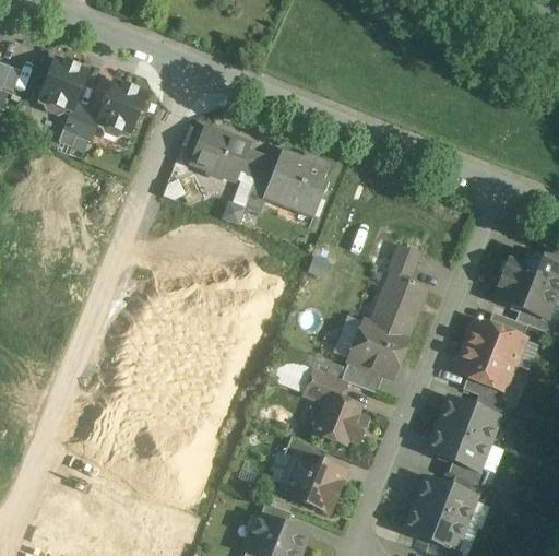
[(86,71),(55,58),(36,103),(43,105),(45,110),(58,116),(63,114),(68,116),(69,116),(74,104),(86,71)]
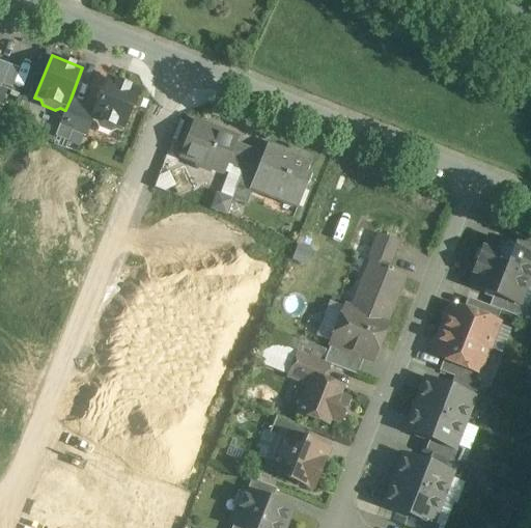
[(0,85),(1,82),(0,82),(8,62),(0,58),(0,85)]
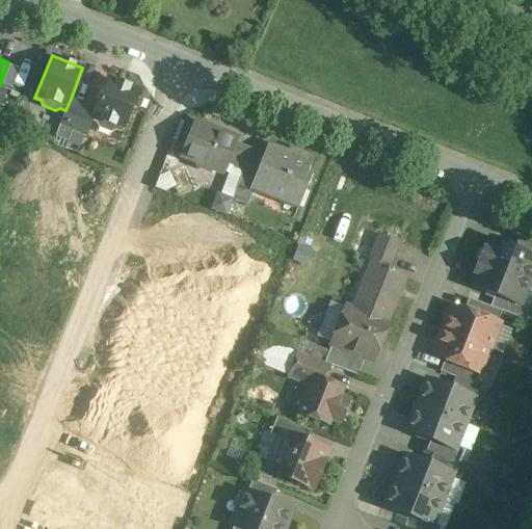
[(19,67),(8,62),(0,82),(1,82),(10,86),(19,67)]
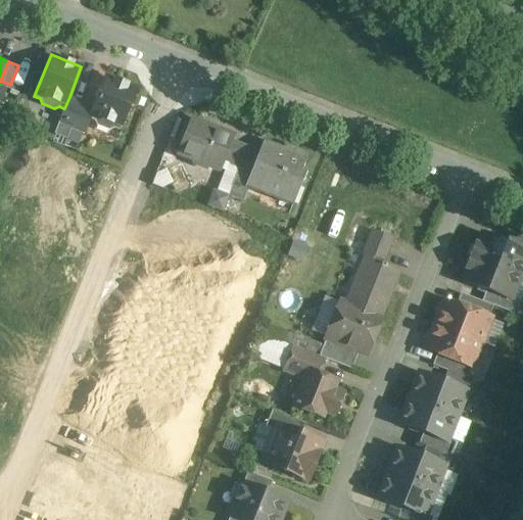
[(135,88),(105,76),(93,106),(88,117),(89,117),(94,120),(96,125),(108,130),(113,128),(119,130),(135,88)]
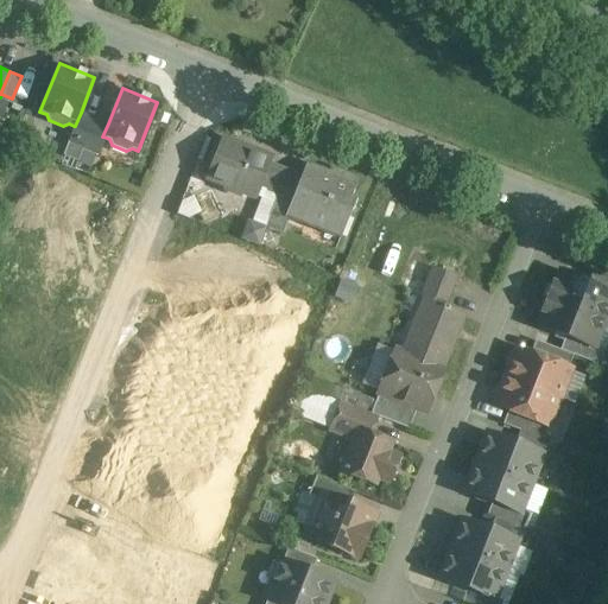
[(94,118),(81,113),(75,126),(74,126),(63,153),(77,159),(83,146),(94,118)]
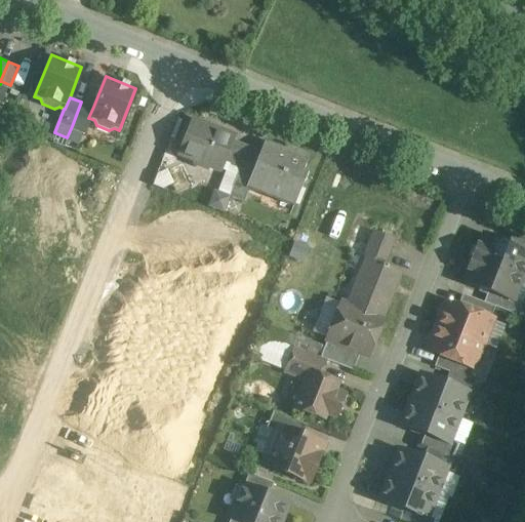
[(93,107),(81,102),(72,126),(84,131),(89,118),(88,118),(93,107)]
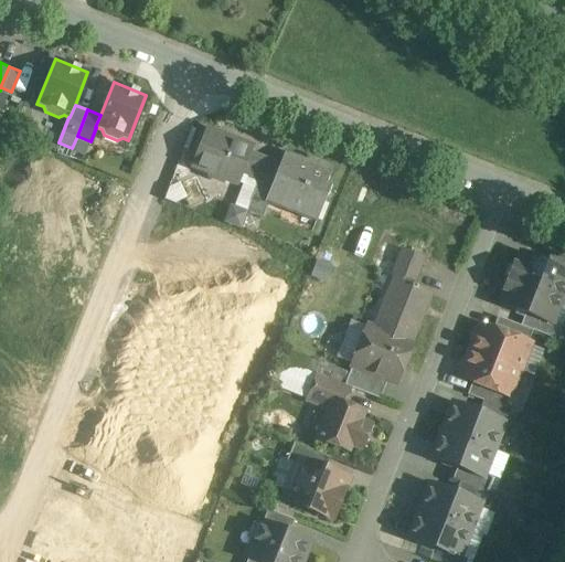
[(200,129),(191,151),(196,154),(205,131),(200,129)]
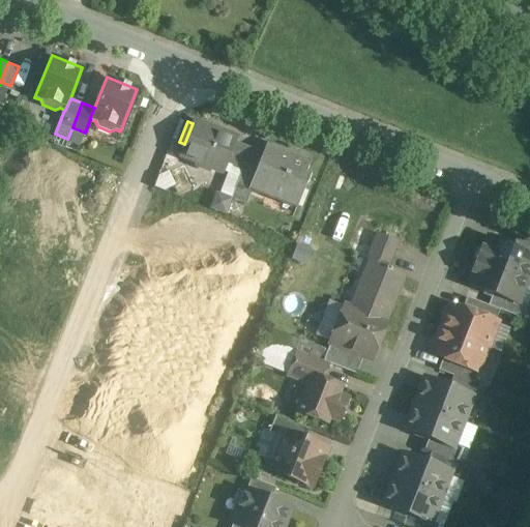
[(234,138),(194,121),(193,123),(184,144),(181,153),(196,159),(198,163),(208,167),(211,166),(222,170),(225,163),(234,140),(234,138)]
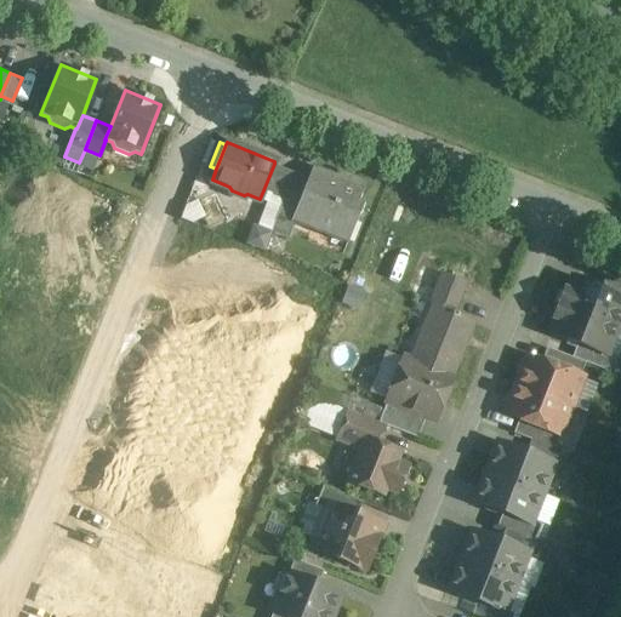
[(292,171),(274,164),(263,190),(283,199),(292,171)]
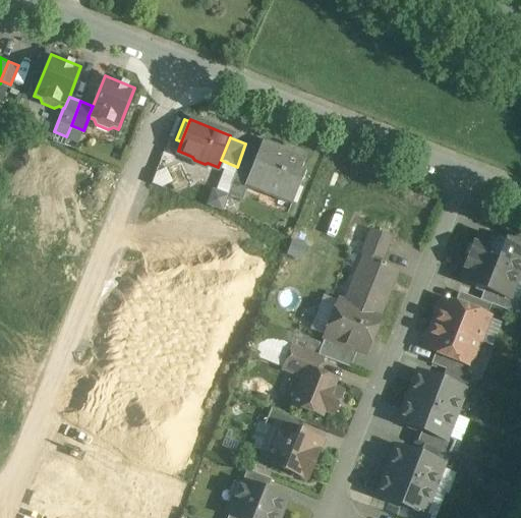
[(283,148),(264,139),(253,164),(246,182),(249,183),(292,200),(303,171),(299,169),(306,152),(285,144),(283,148)]
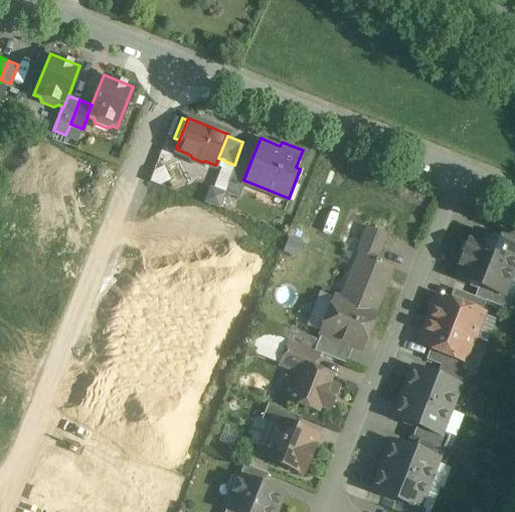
[(250,162),(237,157),(227,182),(243,188),(246,181),(243,180),(250,162)]
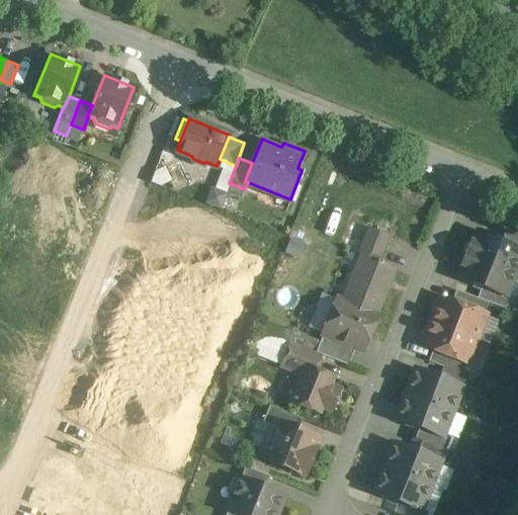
[(217,190),(209,193),(206,201),(220,206),(225,193),(217,190)]
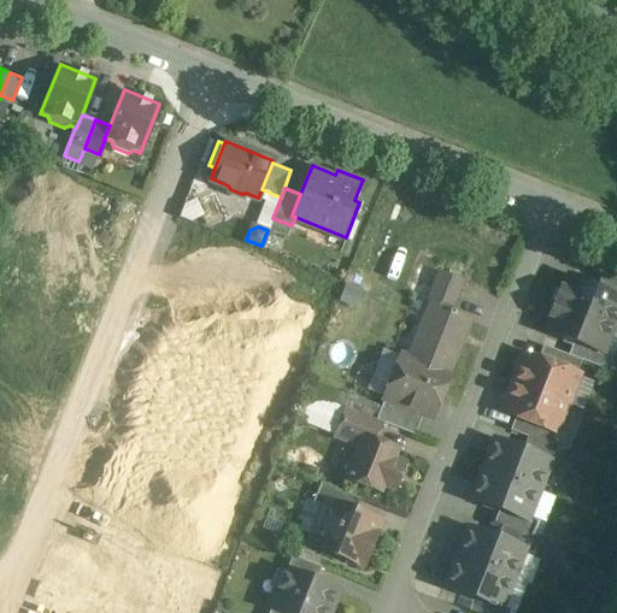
[(416,260),(413,277),(429,281),(433,264),(416,260)]
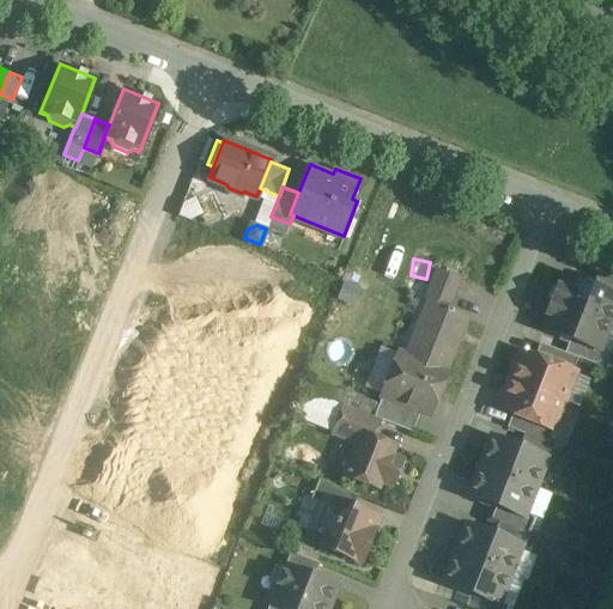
[(460,278),(436,268),(430,281),(455,291),(460,278)]
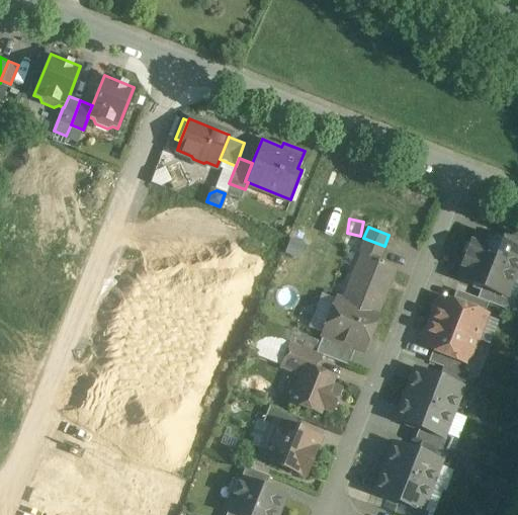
[(517,233),(505,228),(500,239),(517,245),(517,233)]
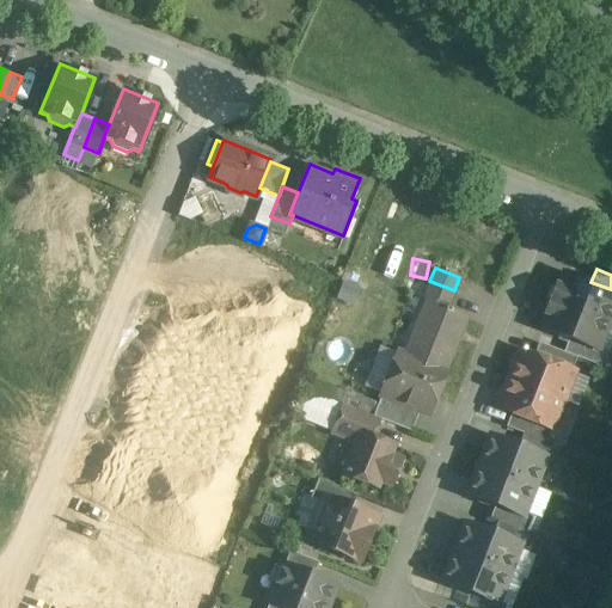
[(611,289),(591,282),(564,271),(558,286),(556,284),(555,286),(556,287),(551,298),(550,299),(609,321),(611,312),(611,289)]
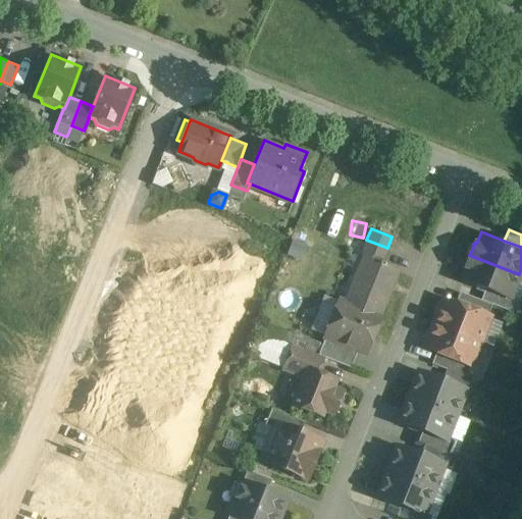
[(384,263),(381,262),(387,248),(366,240),(361,253),(366,255),(362,267),(359,266),(344,302),(379,316),(398,269),(384,264),(384,263)]
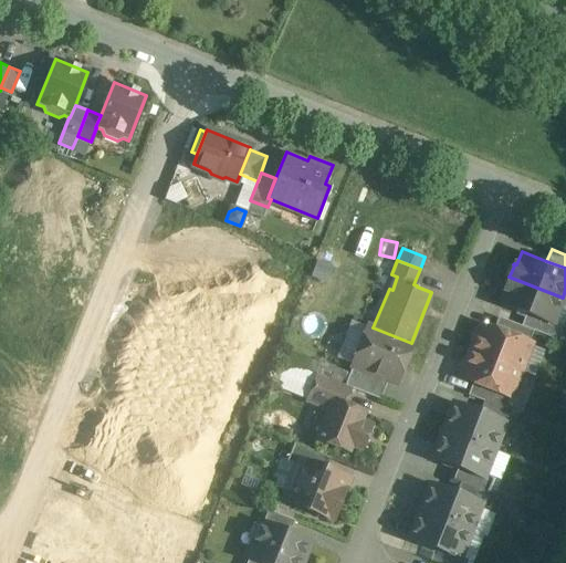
[(563,298),(509,277),(505,288),(504,288),(504,289),(506,290),(502,303),(526,312),(553,323),(553,322),(563,298)]
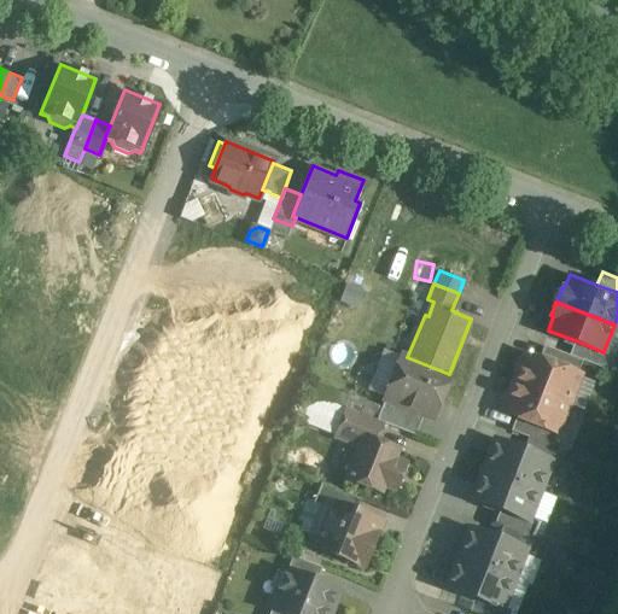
[(604,352),(575,340),(570,355),(582,360),(610,370),(614,356),(604,351),(604,352)]
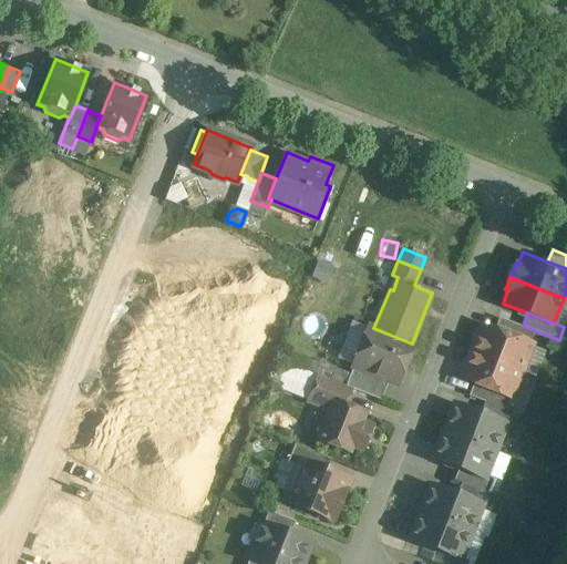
[(523,326),(500,317),(495,329),(529,342),(534,330),(523,326)]
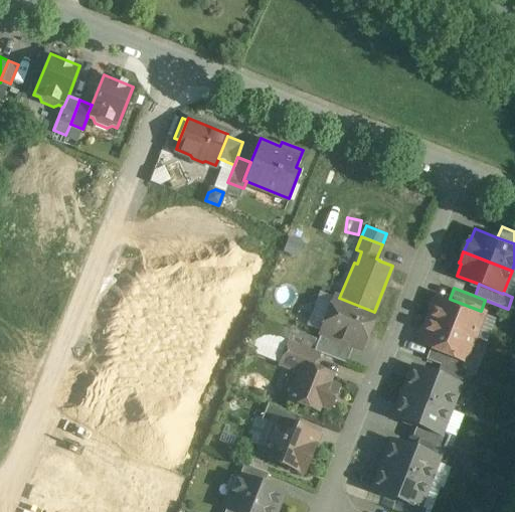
[(450,299),(438,294),(428,319),(474,336),(483,312),(481,311),(450,299)]
